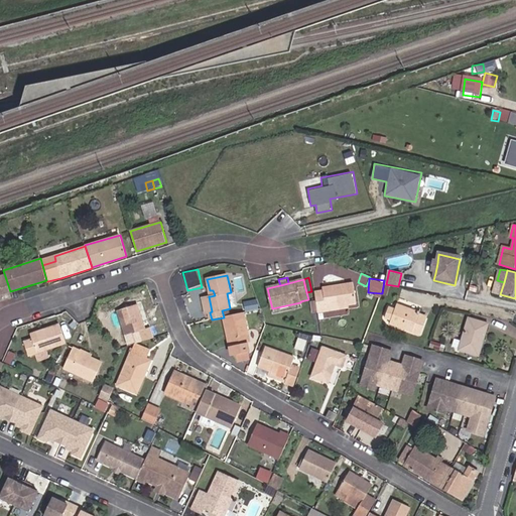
[(325,290),(315,292),(317,301),(318,311),(318,312),(328,311),(327,308),(348,305),(357,303),(354,283),(325,287),(325,290)]
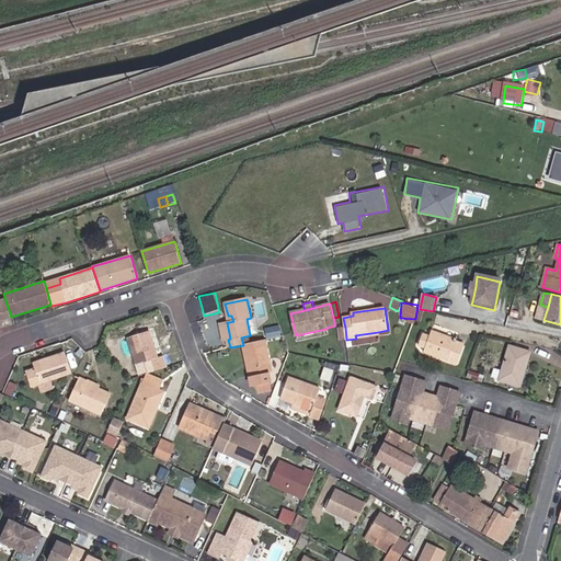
[(224,341),(228,340),(230,339),(227,322),(220,323),(224,341)]
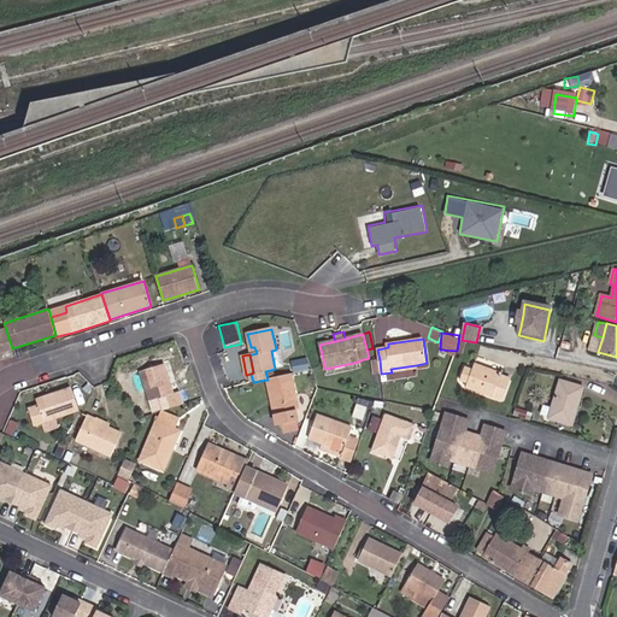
[(307,359),(293,365),(295,374),(310,369),(307,359)]
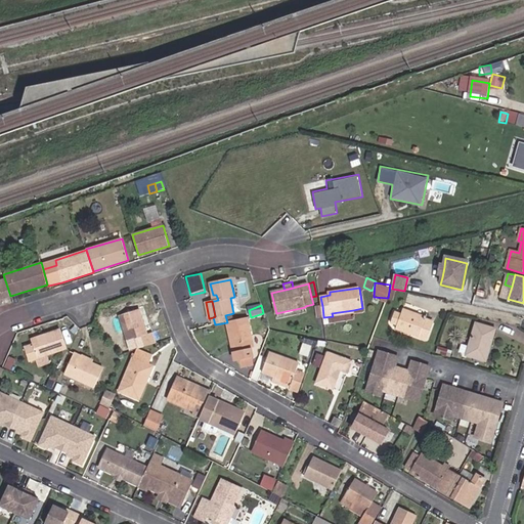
[(140,337),(143,346),(156,343),(154,334),(147,335),(139,309),(120,315),(128,341),(140,337)]
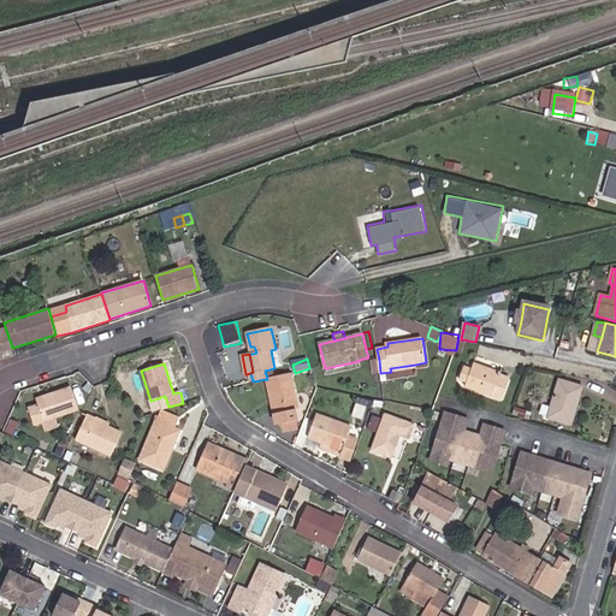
[(510,378),(483,369),(484,367),(474,363),(472,369),(465,367),(460,379),(467,383),(465,388),(502,401),(510,378)]
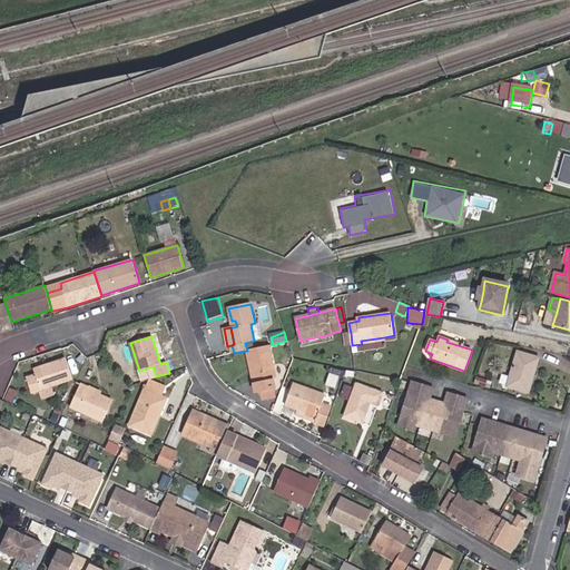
[(269,345),(247,351),(255,383),(258,383),(261,392),(278,389),(269,345)]
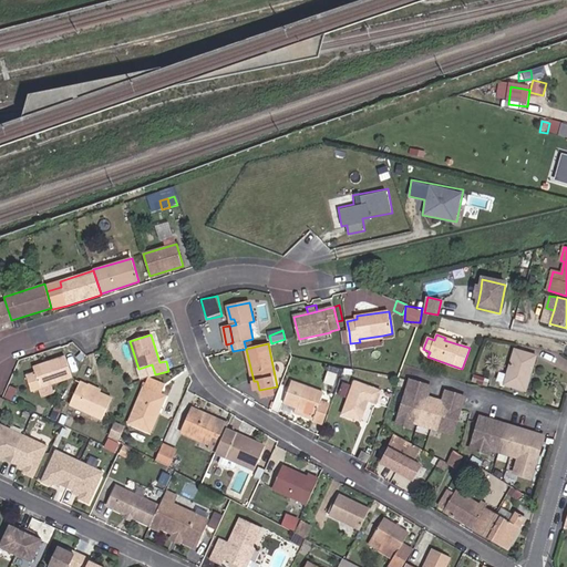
[(537,356),(515,349),(505,384),(526,390),(537,356)]
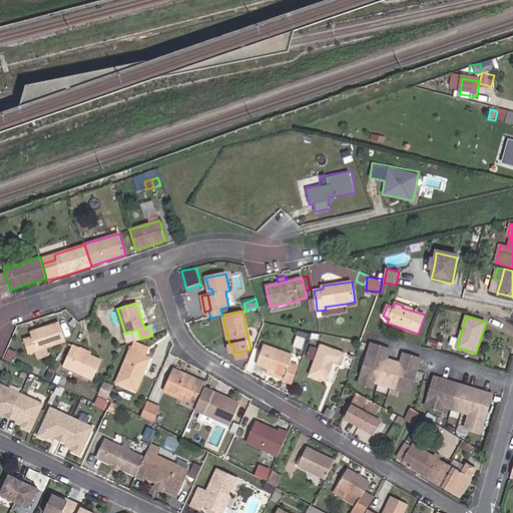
[(59,323),(45,328),(46,331),(31,335),(32,337),(23,340),(28,354),(36,351),(65,341),(59,323)]
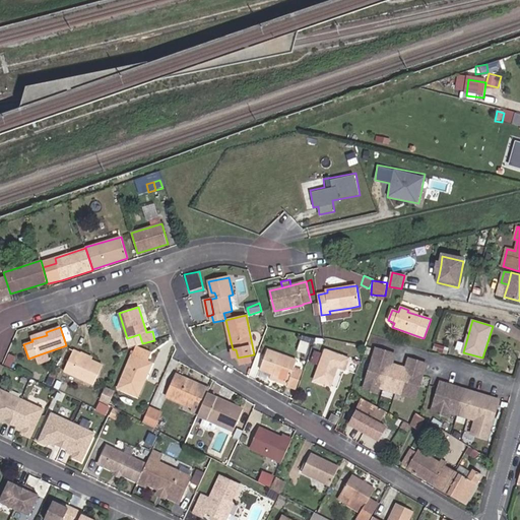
[(449,349),(435,344),(433,349),(447,355),(449,349)]
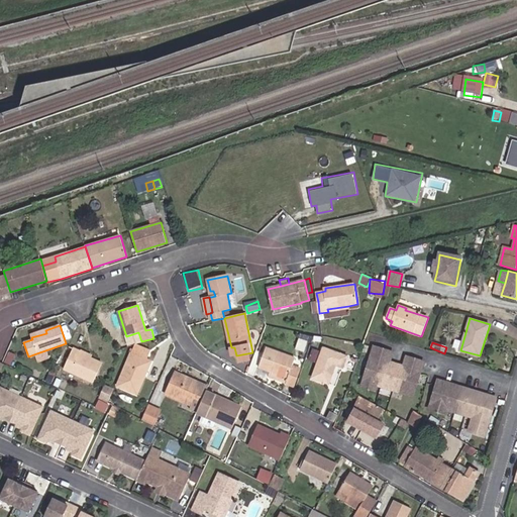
[(142,374),(148,358),(147,357),(150,350),(135,344),(118,386),(137,394),(145,375),(142,374)]
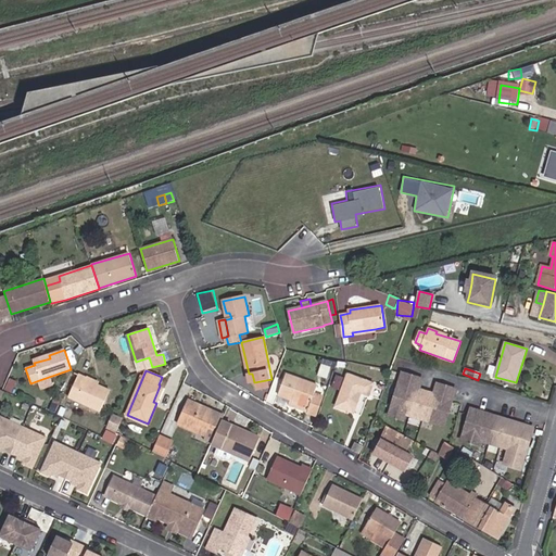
[(422,378),(403,371),(389,415),(401,418),(402,413),(444,426),(456,389),(438,383),(434,393),(419,389),(422,378)]
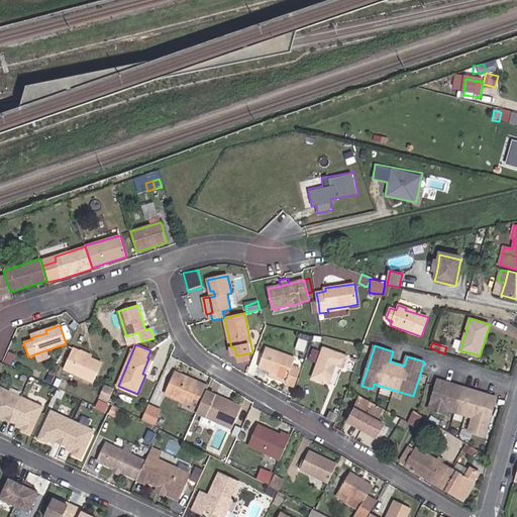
[(296,358),(267,347),(259,367),(272,372),(269,378),(294,388),(301,370),(293,366),(296,358)]
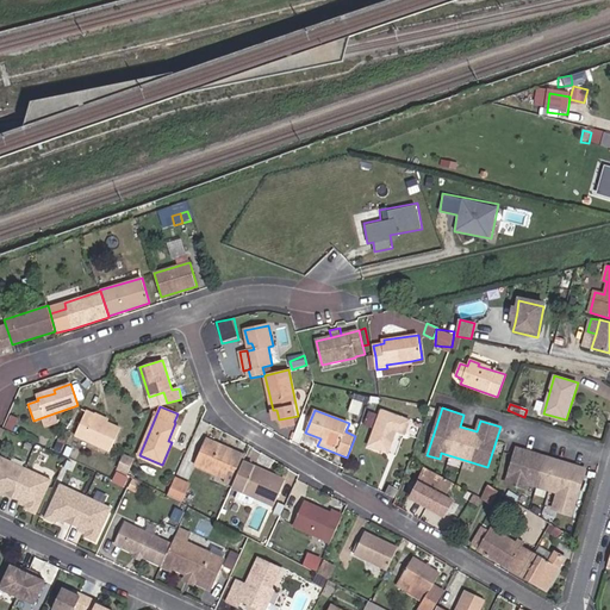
[(369,410),(365,423),(373,425),(378,412),(369,410)]
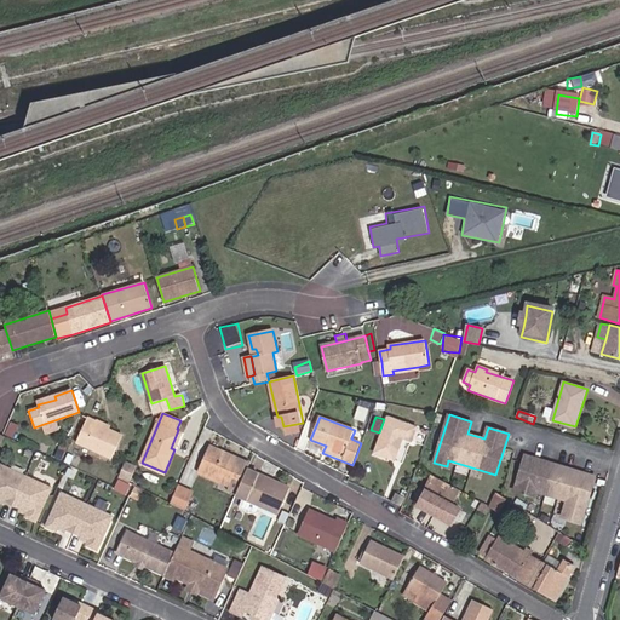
[(417,428),(389,417),(374,453),(394,460),(403,437),(412,441),(417,428)]
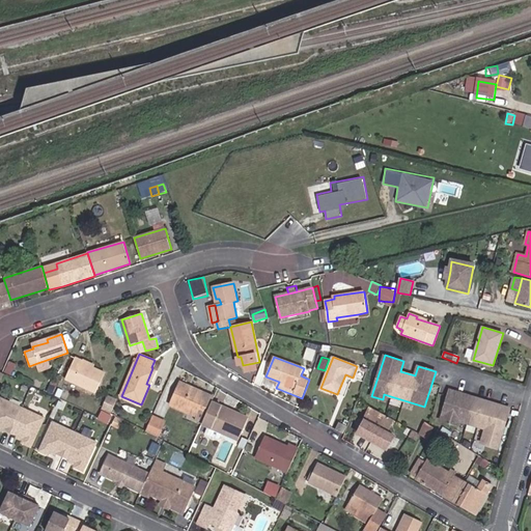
[(95,392),(105,372),(93,367),(94,364),(84,360),(83,361),(75,358),(66,379),(95,392)]
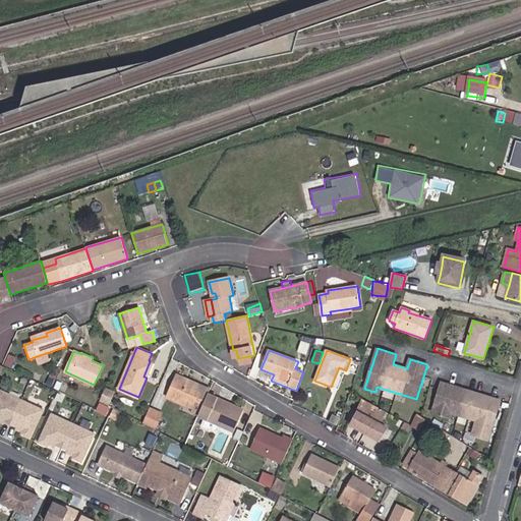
[(154,362),(150,361),(143,377),(147,378),(154,362)]
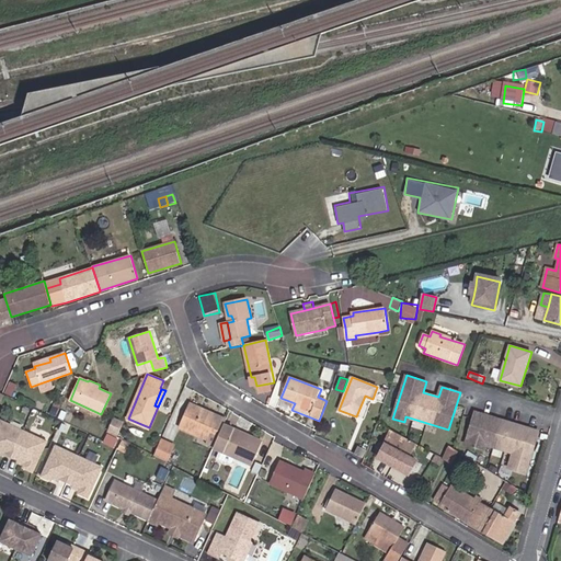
[(358,415),(365,418),(371,400),(365,398),(358,415)]
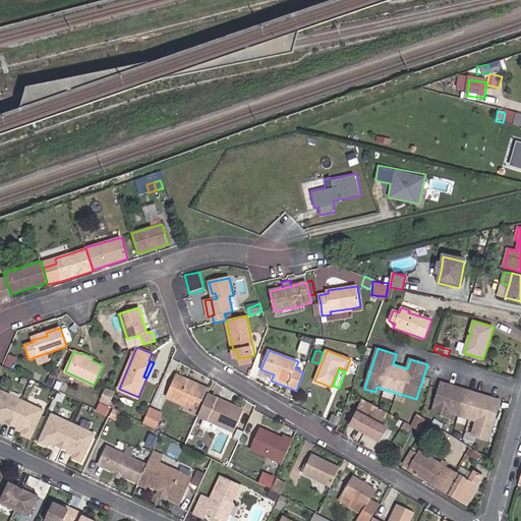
[(209,394),(210,389),(176,374),(167,396),(193,408),(196,401),(204,405),(209,394)]
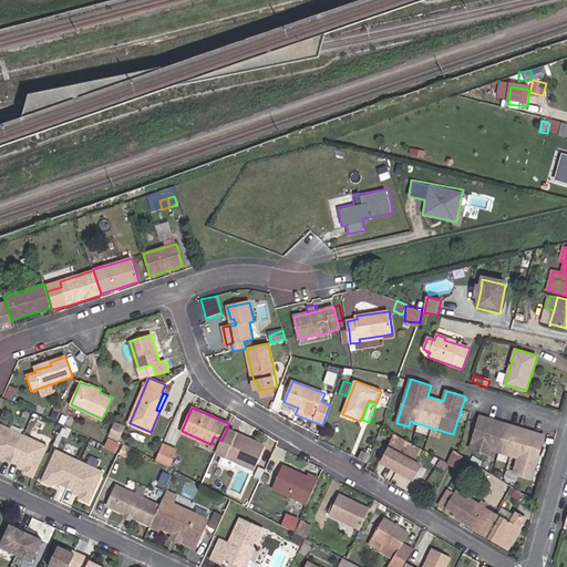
[(481,416),(470,450),(490,455),(492,451),(519,460),(515,475),(531,480),(544,436),(507,425),(481,416)]
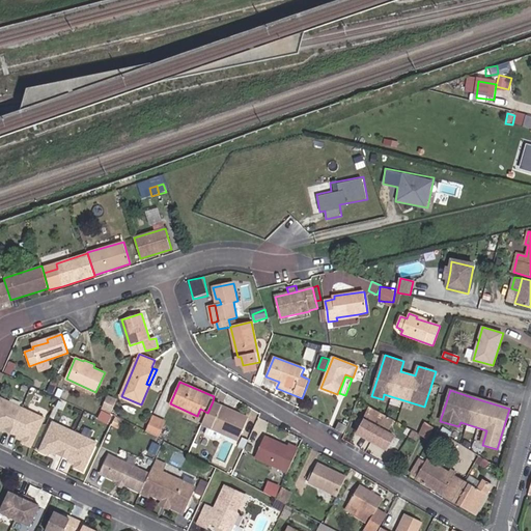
[(248,417),(213,401),(207,413),(202,424),(205,425),(208,426),(204,435),(207,436),(211,435),(213,428),(239,441),(248,417)]
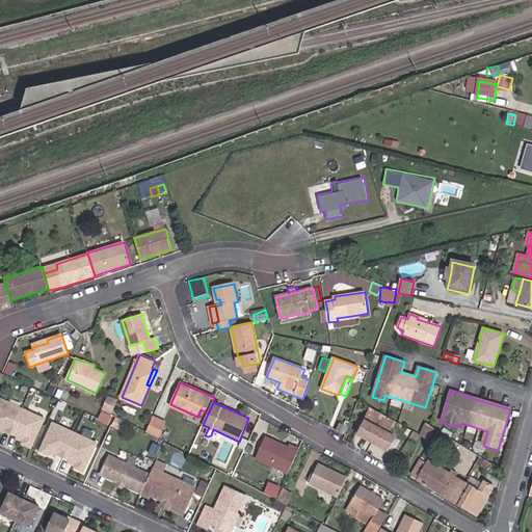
[(26,447),(41,417),(19,406),(7,431),(20,437),(18,442),(26,447)]
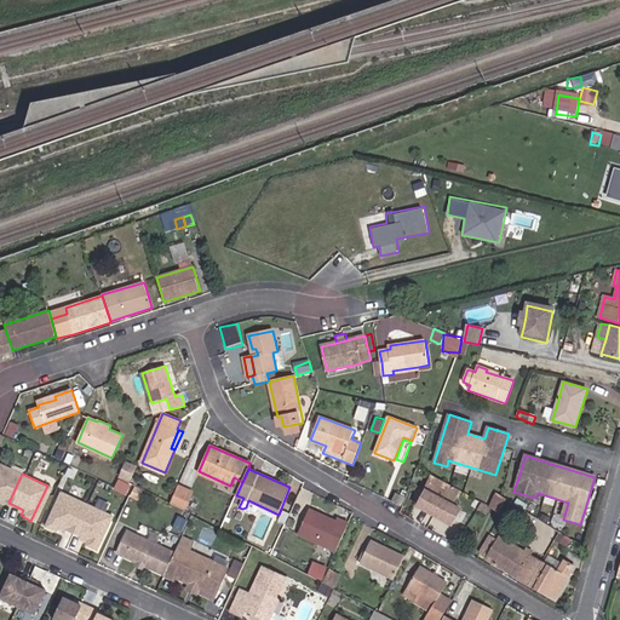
[(452,486),(434,475),(426,488),(418,504),(453,522),(460,507),(453,503),(445,499),(452,487),(452,486)]
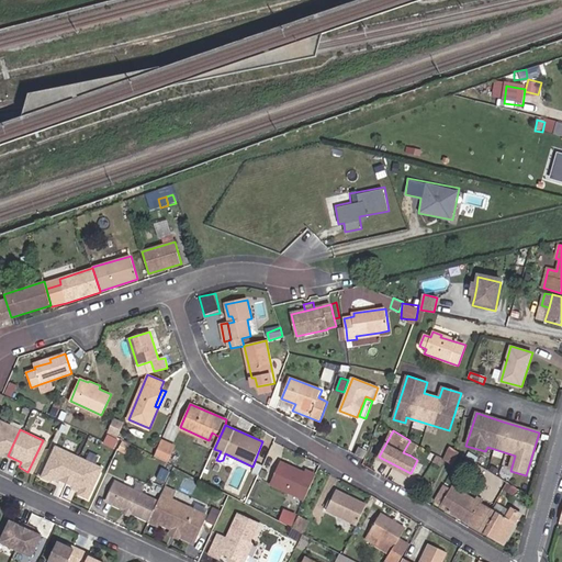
[(209,440),(216,444),(220,437),(212,433),(209,440)]
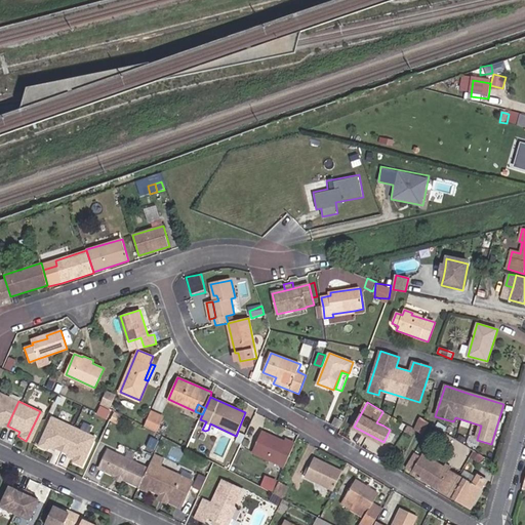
[(162,417),(150,412),(144,426),(156,432),(162,417)]
